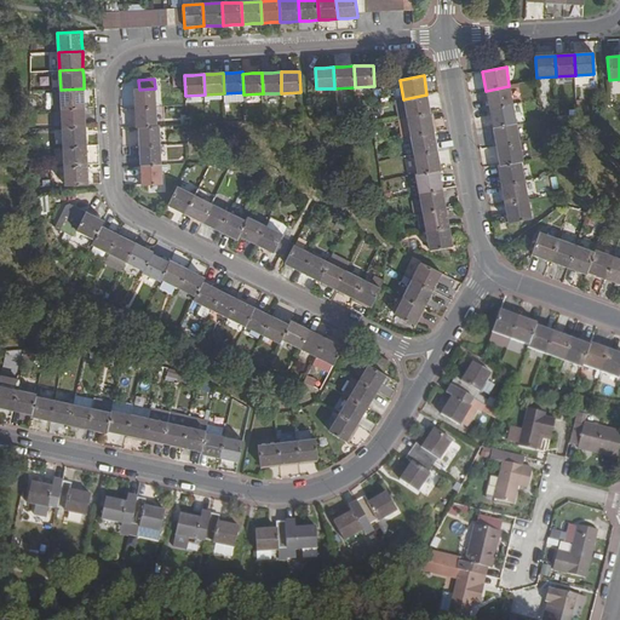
[(486,91),(489,109),(512,104),(509,86),(486,91)]
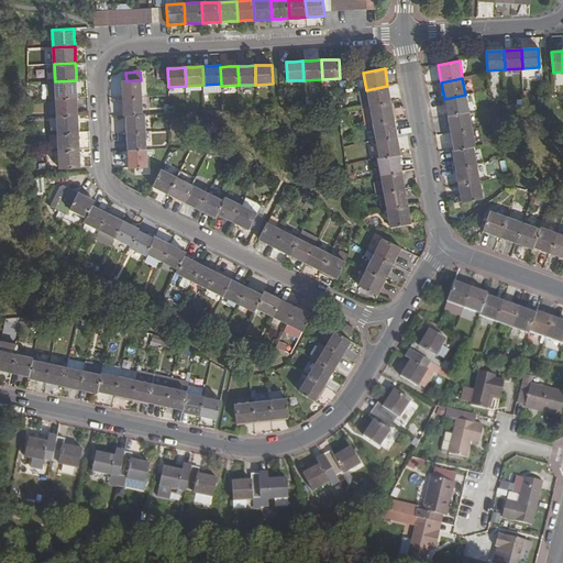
[(56,99),(77,98),(77,89),(76,80),(55,81),(48,83),(48,89),(55,89),(56,99)]
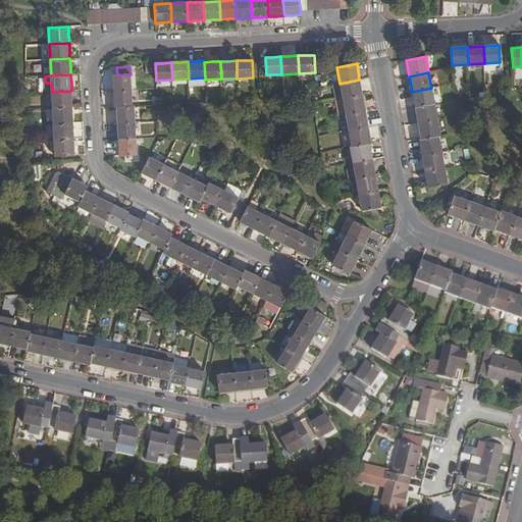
[(114,92),(132,90),(131,74),(117,75),(113,75),(113,83),(114,92)]
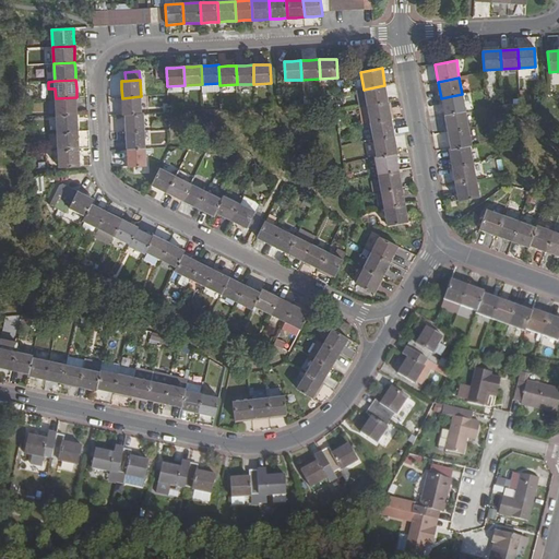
[(367,106),(388,103),(384,85),(364,90),(367,106)]
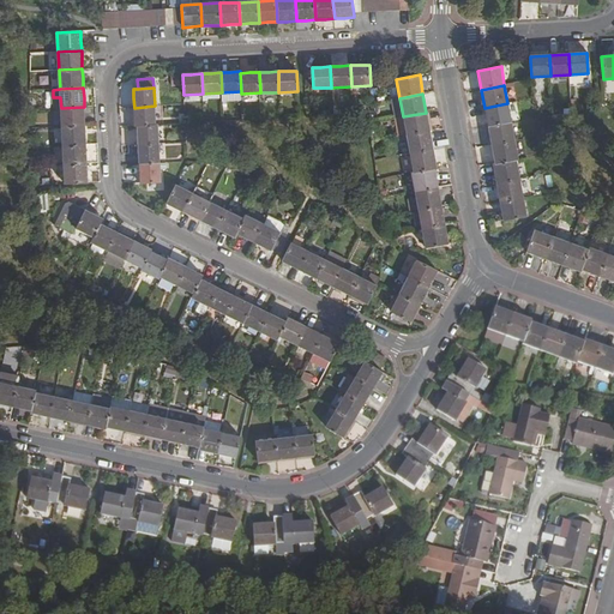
[(485,108),(488,127),(511,122),(507,103),(485,108)]
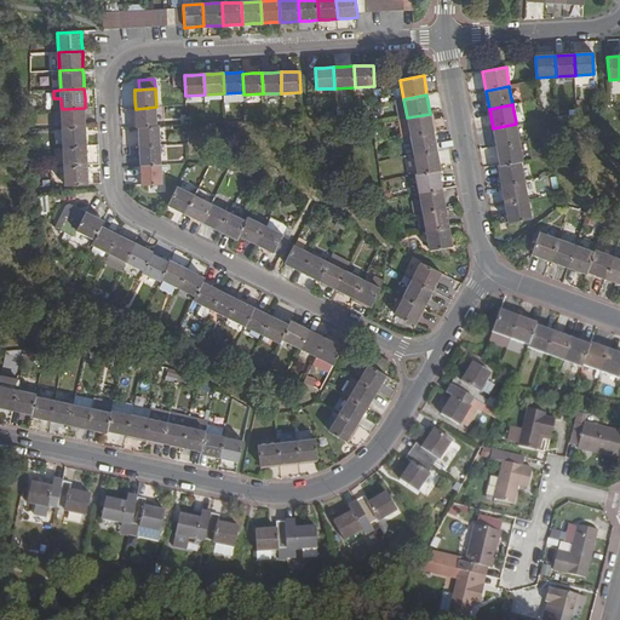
[(156,107),(136,109),(136,118),(137,127),(138,127),(158,126),(156,107)]
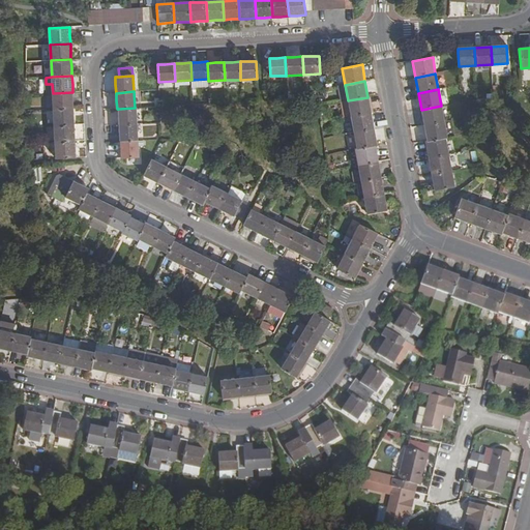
[(74,100),(72,92),(53,93),(53,110),(74,109),(74,100)]
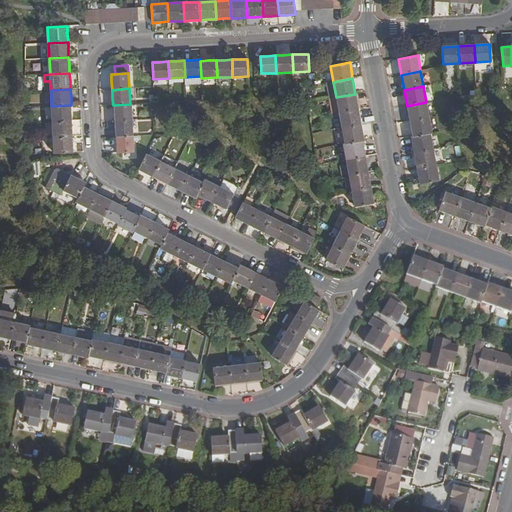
[(358,109),(355,94),(336,97),(339,113),(358,109)]
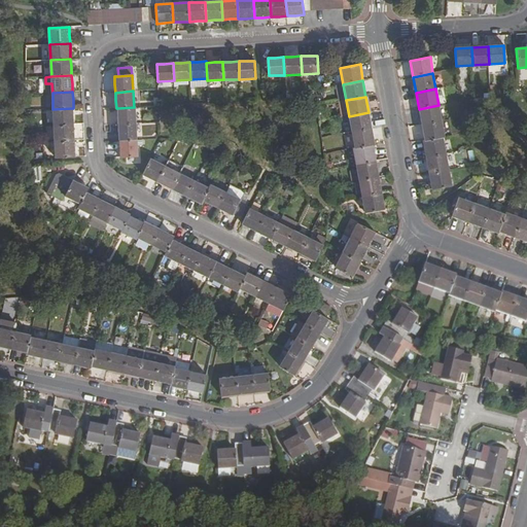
[(422,125),(442,121),(438,105),(419,109),(422,125)]
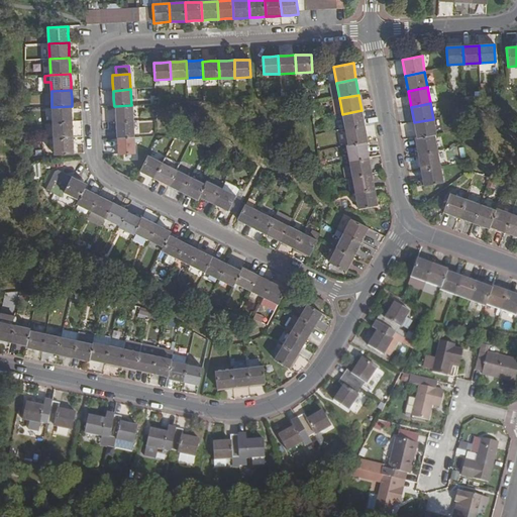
[(133,105),(131,105),(115,106),(116,114),(116,122),(133,121),(133,105)]
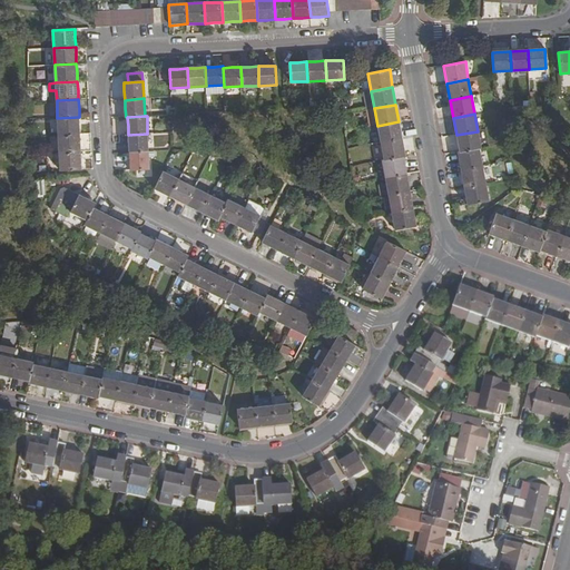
[(57,118),(58,136),(80,135),(80,127),(79,117),(57,118)]
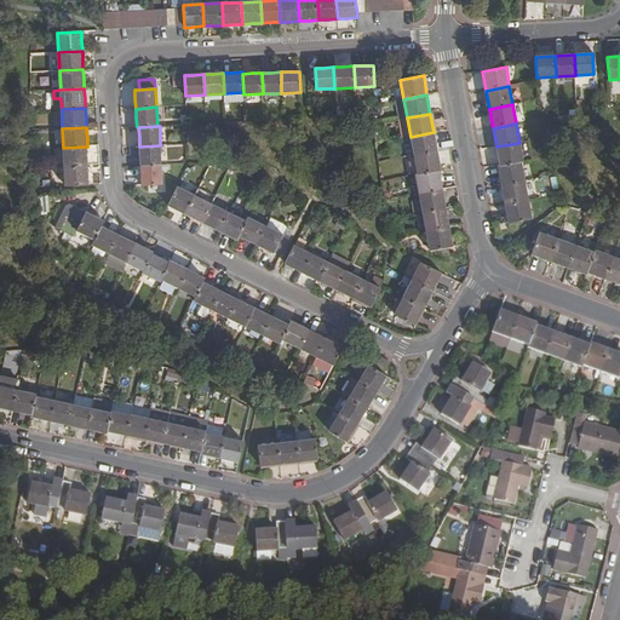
[(434,132),(411,137),(414,156),(437,151),(434,132)]
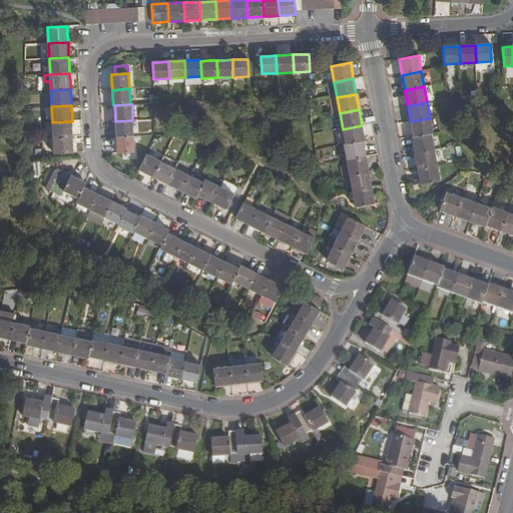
[(411,121),(414,137),(431,133),(432,133),(430,118),(411,121)]
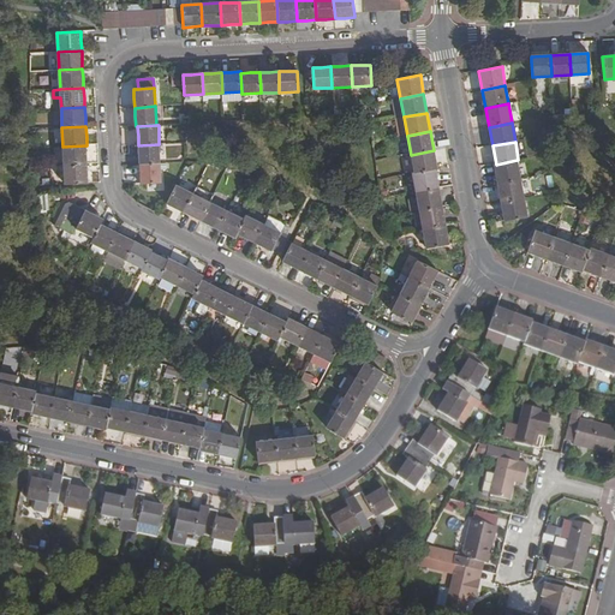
[(139,165),(160,162),(159,144),(138,145),(139,154),(139,165)]
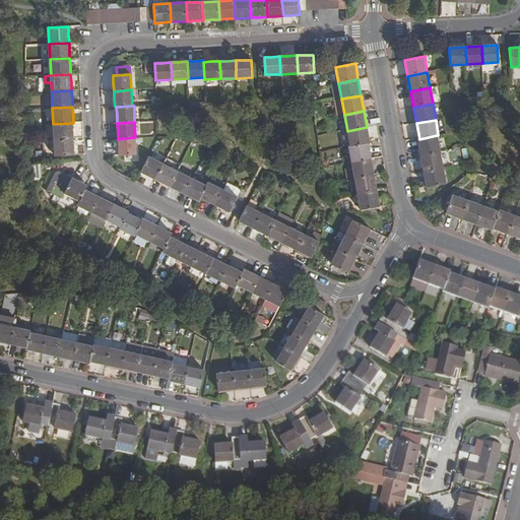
[(53,124),(54,139),(74,138),(73,130),(73,123),(53,124)]
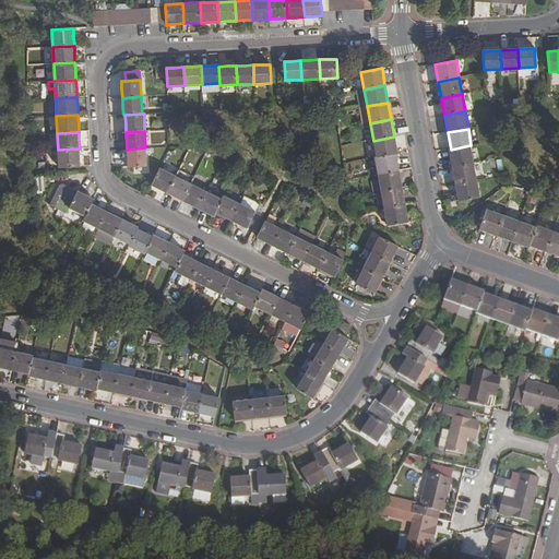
[(394,137),(373,141),(377,157),(395,154),(397,154),(394,137)]
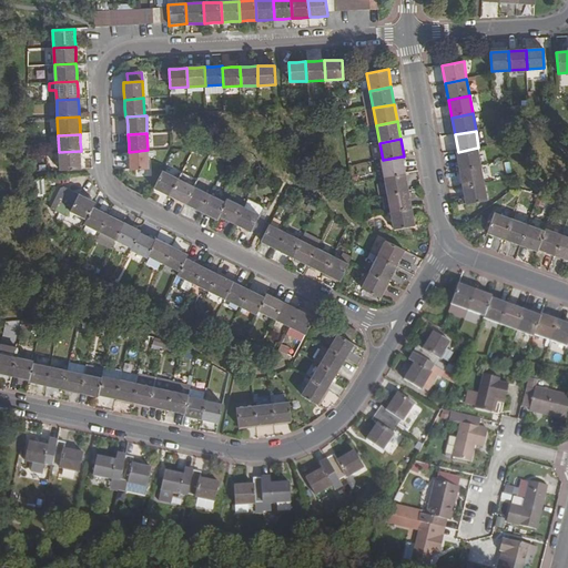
[(456,152),(459,170),(480,165),(477,148),(458,152),(456,152)]
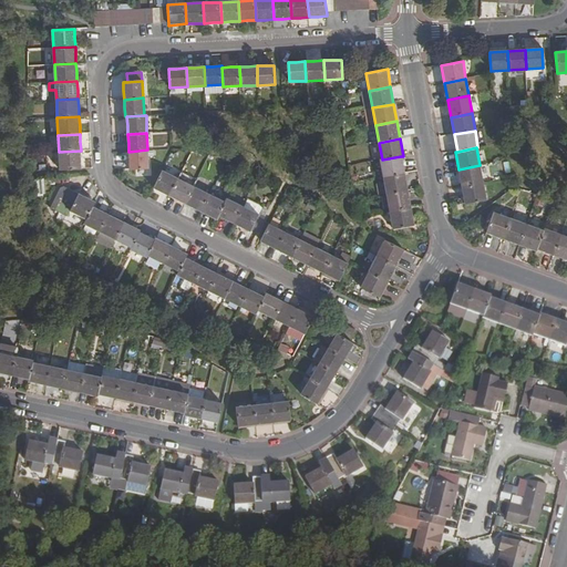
[(147,150),(129,152),(130,161),(130,169),(148,168),(147,150)]
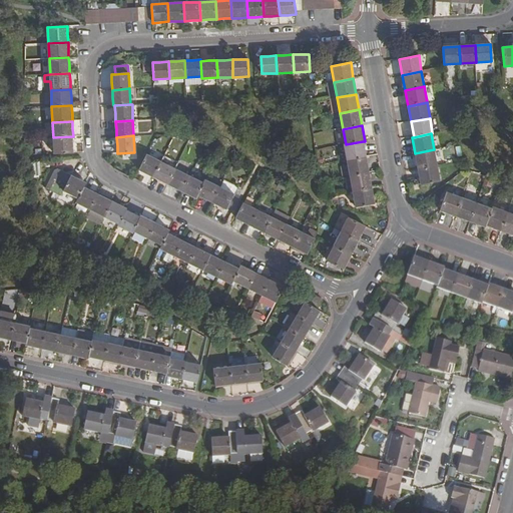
[(54,153),(74,152),(73,144),(73,136),(53,137),(54,153)]
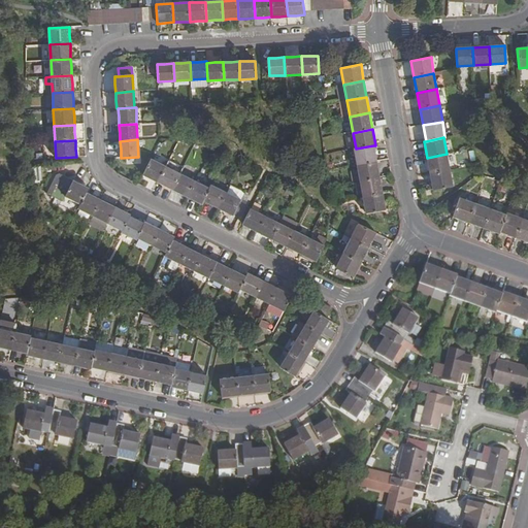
[(376,162),(373,145),(356,149),(354,149),(357,165),(376,162)]
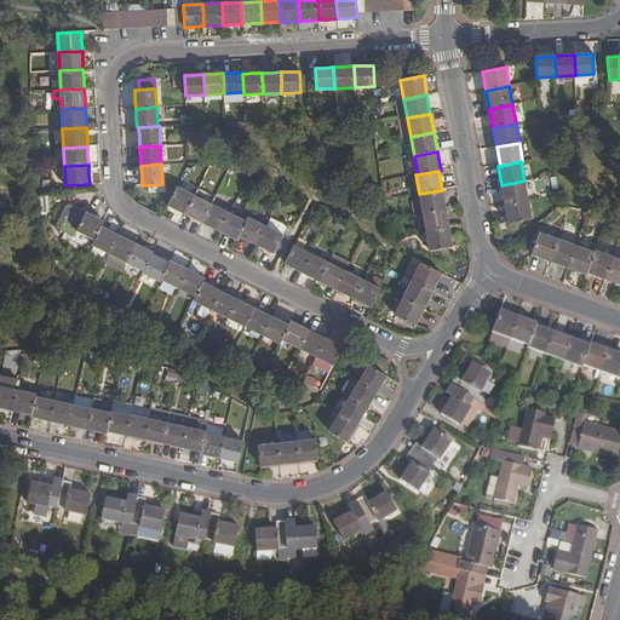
[(524,181),(501,185),(505,205),(528,200),(524,181)]
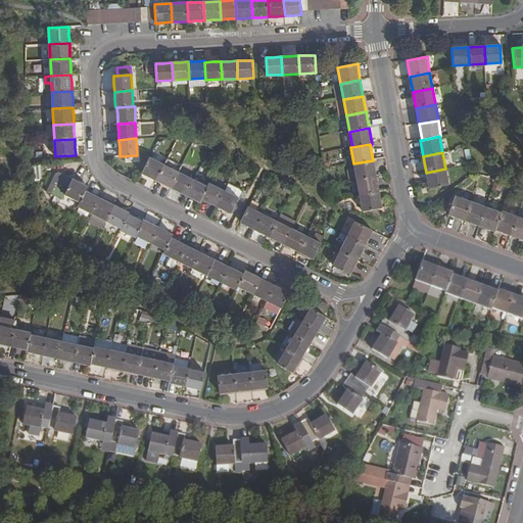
[(156,182),(164,165),(150,158),(142,174),(149,178),(156,182)]
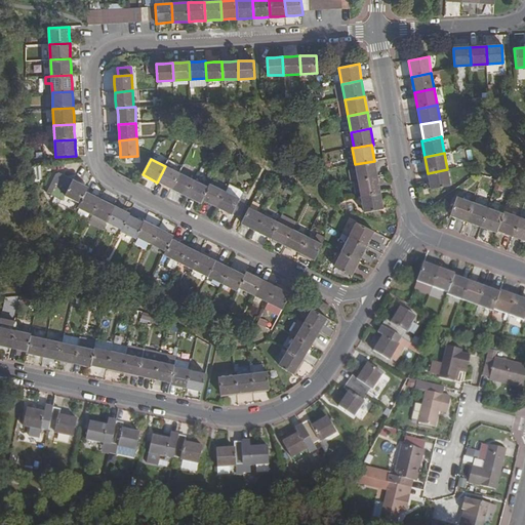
[(355,164),(358,179),(377,176),(374,161),(355,164)]
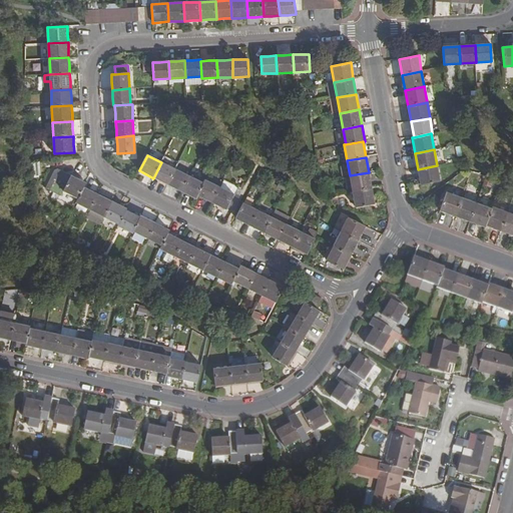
[(38,161),(31,161),(33,175),(40,175),(38,161)]
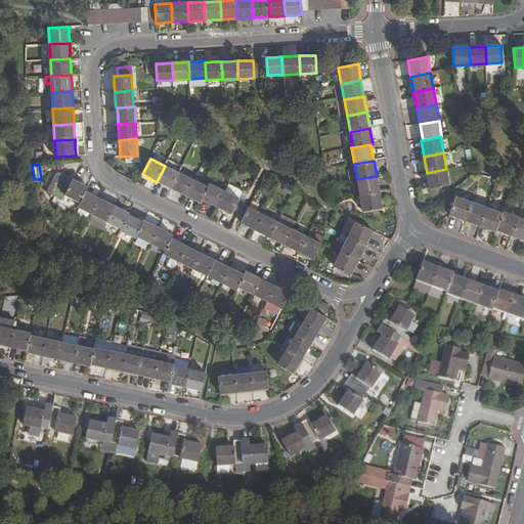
[(171,188),(179,173),(165,166),(157,182),(164,185),(171,188)]
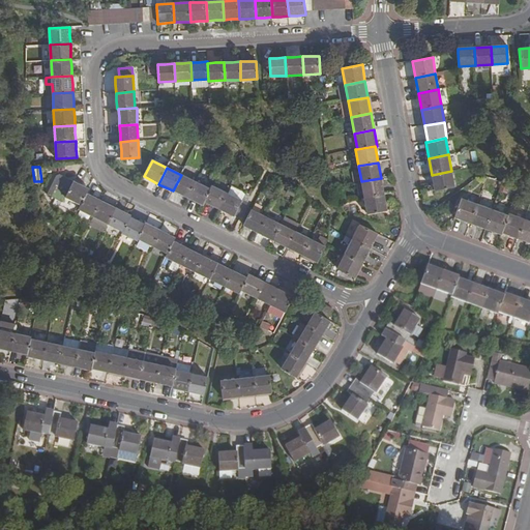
[(451,171),(432,175),(434,190),(453,187),(451,171)]
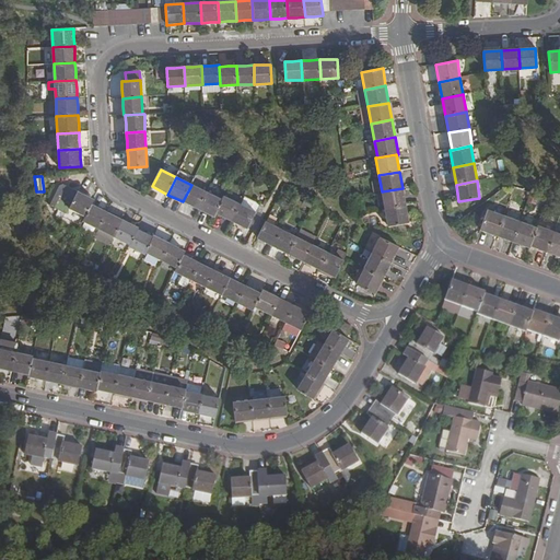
[(198,209),(207,193),(191,185),(183,201),(190,206),(198,209)]
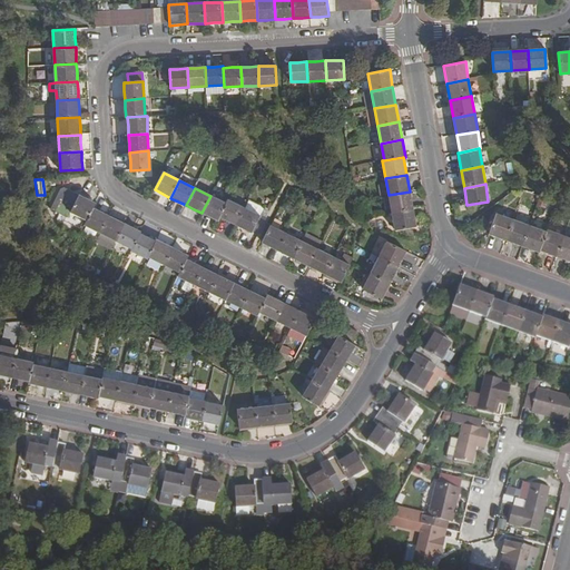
[(410,192),(389,195),(392,213),(413,209),(410,192)]
